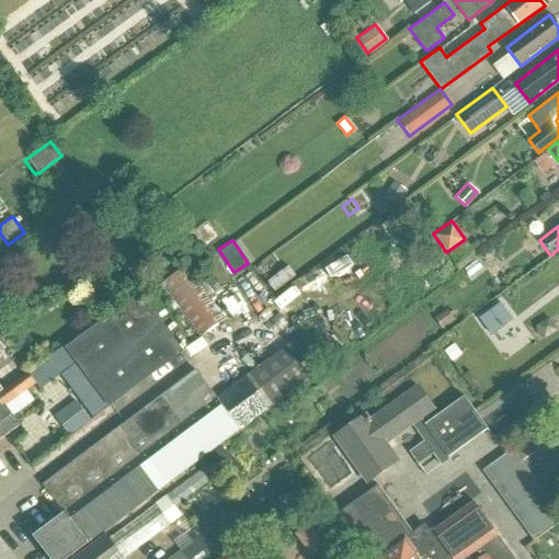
[(475,260),(463,269),(468,277),(481,267),(475,260)]
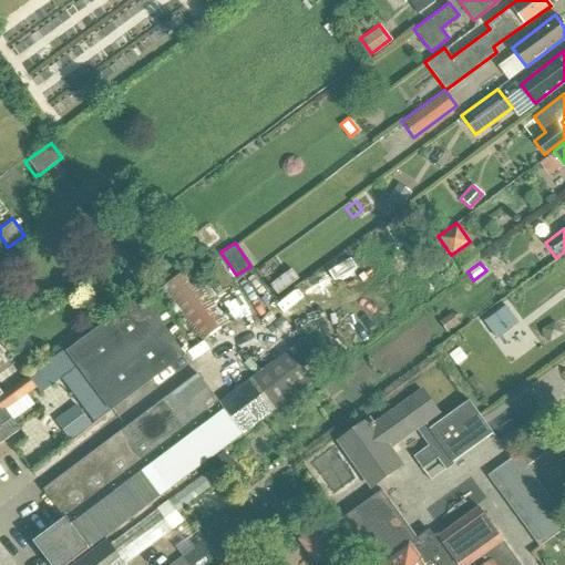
[(161,287),(201,340),(227,320),(187,267),(161,287)]
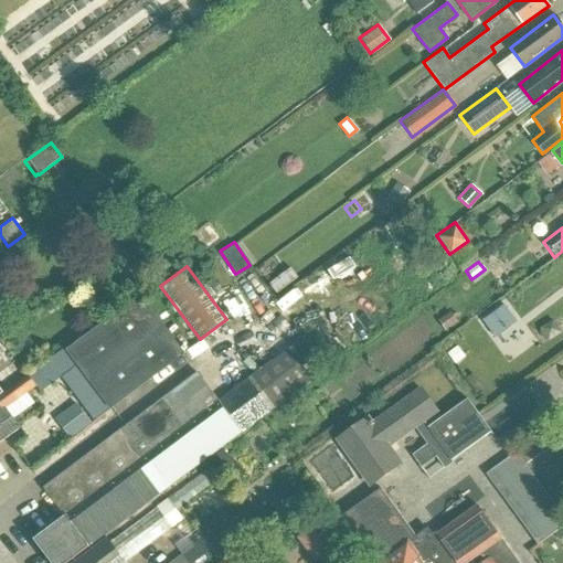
[(268,283),(275,291),(296,276),(289,266),(268,283)]
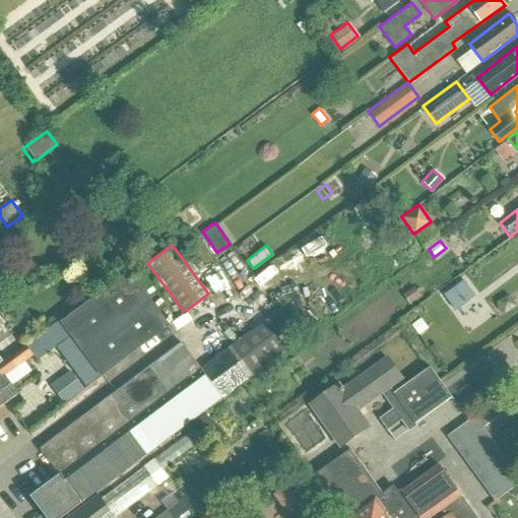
[(170,324),(128,270),(59,322),(100,376),(170,324)]
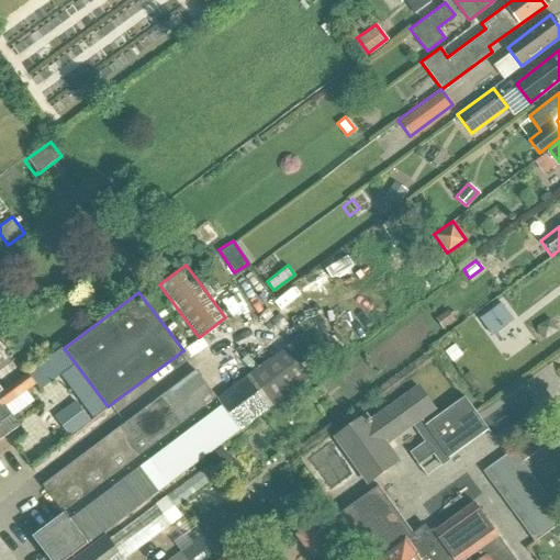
[(491,333),(512,316),(499,299),(478,315),(491,333)]
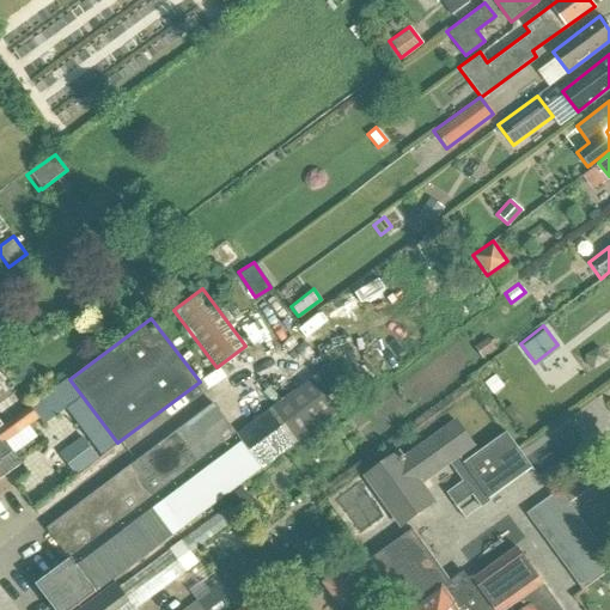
[(473,347),(485,339),(481,333),(469,341),(473,347)]
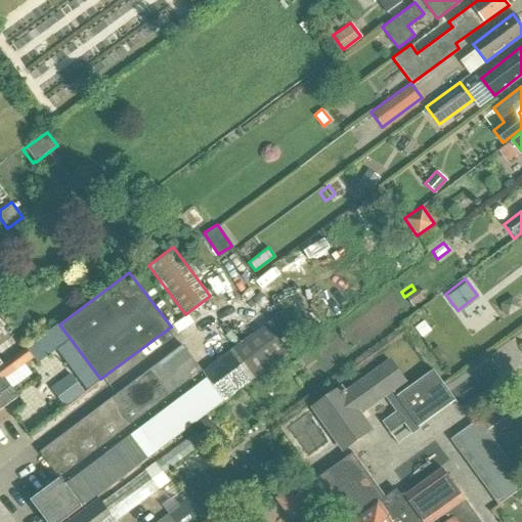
[(411,306),(423,298),(416,289),(415,290),(404,297),(411,306)]
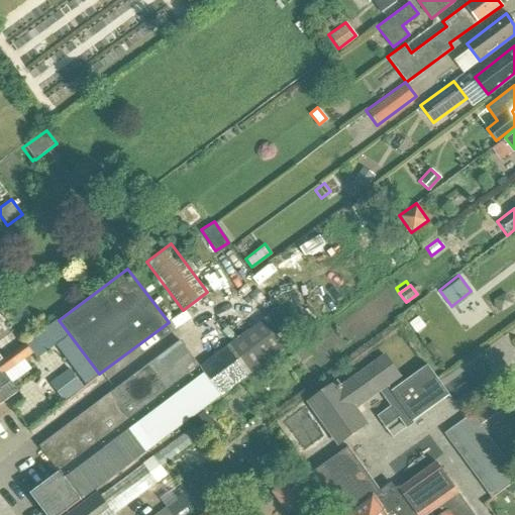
[(285,345),(298,336),(276,308),(199,366),(179,339),(38,445),(58,471),(29,492),(46,514),(59,514),(80,499),(81,500),(286,346),(285,345)]
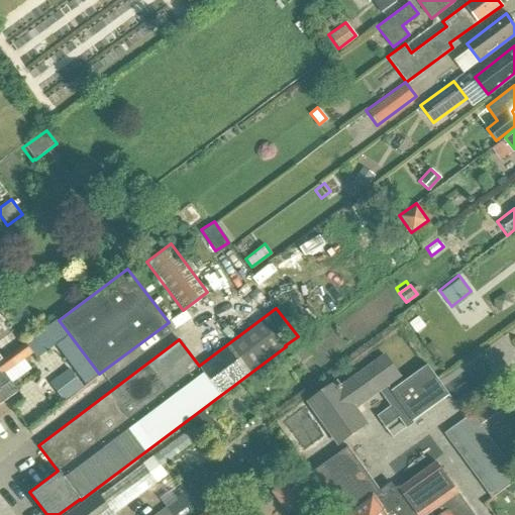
[(415,332),(424,325),(417,316),(408,322),(415,332)]
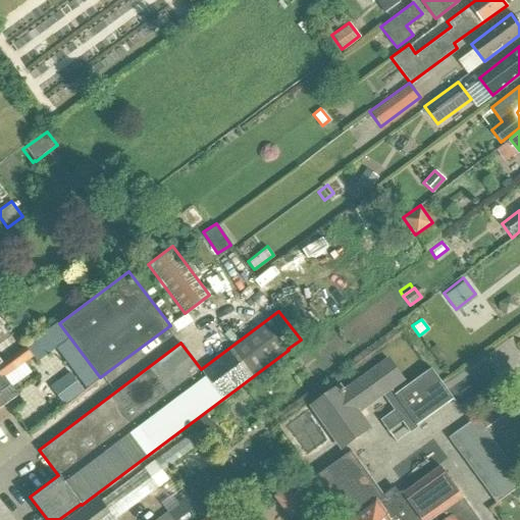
[(0,406),(17,394),(4,375),(32,355),(27,348),(0,367),(0,409),(1,408),(0,406)]
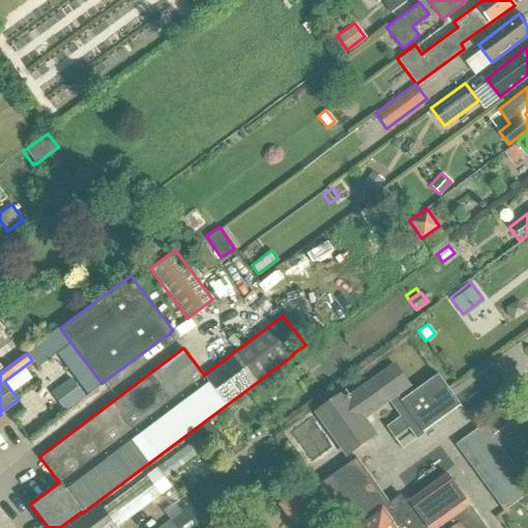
[(387,399),(399,415),(415,438),(423,432),(422,430),(460,404),(437,373),(401,399),(398,394),(411,385),(393,361),(347,396),(344,390),(316,411),(347,455),(375,435),(361,416),(387,399)]
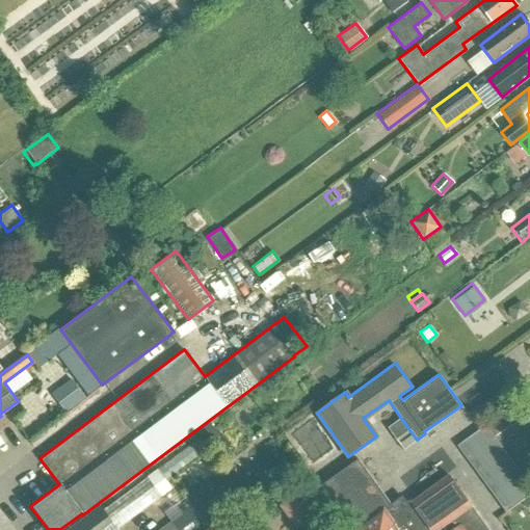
[(53,394),(67,412),(84,398),(71,381),(53,394)]
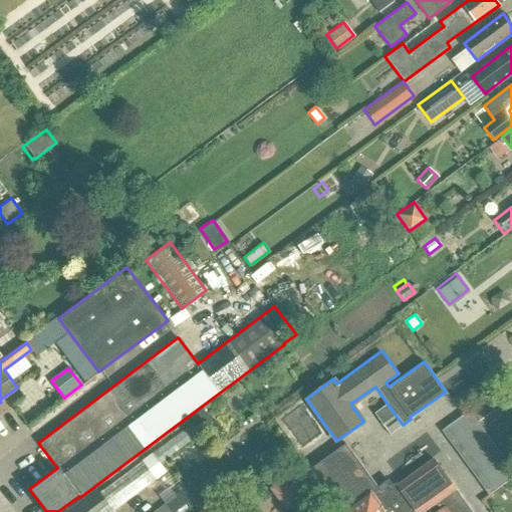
[(468,410),(441,430),(451,444),(478,424),(468,410)]
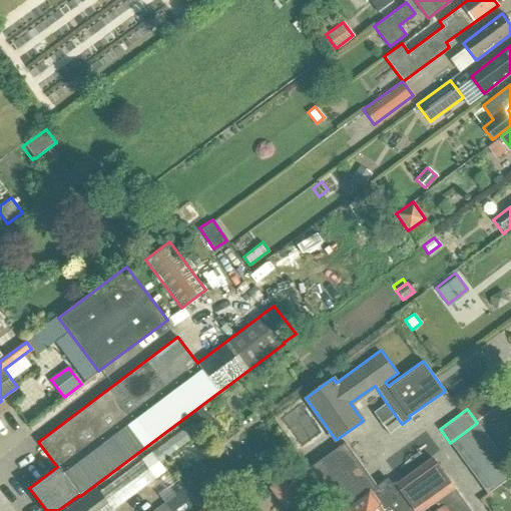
[(113,510),(112,509),(165,470),(159,461),(198,432),(190,421),(150,451),(148,448),(140,454),(142,457),(97,490),(96,488),(64,510),(113,510)]
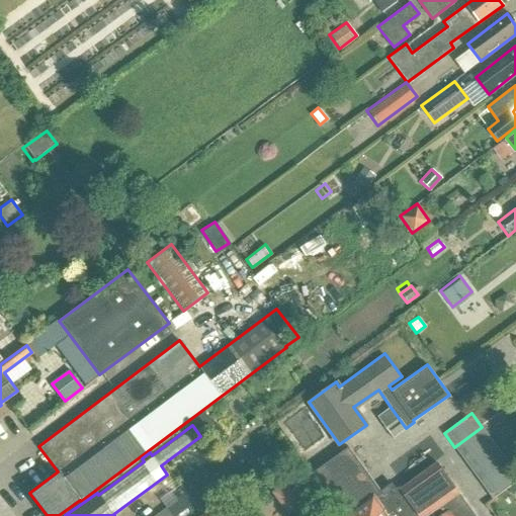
[(437,462),(400,490),(398,487),(396,489),(391,483),(379,491),(347,446),(316,469),(348,515),(346,515),(475,515),(457,493),(458,492),(437,462)]
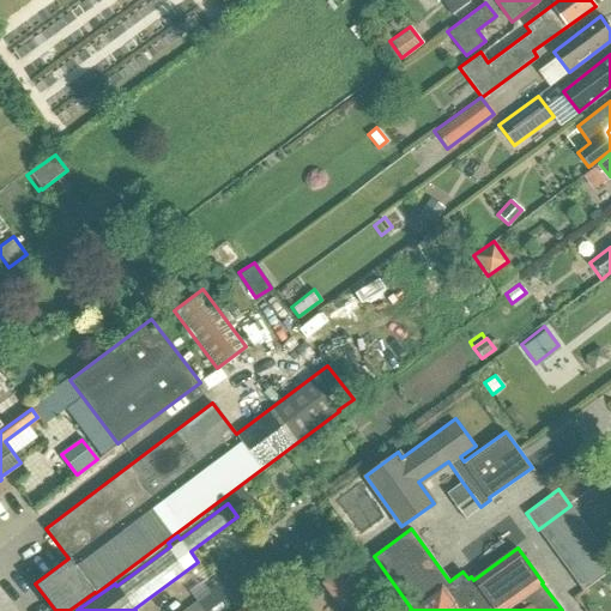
[(320,579),(339,606),(362,591),(343,563),(320,579)]
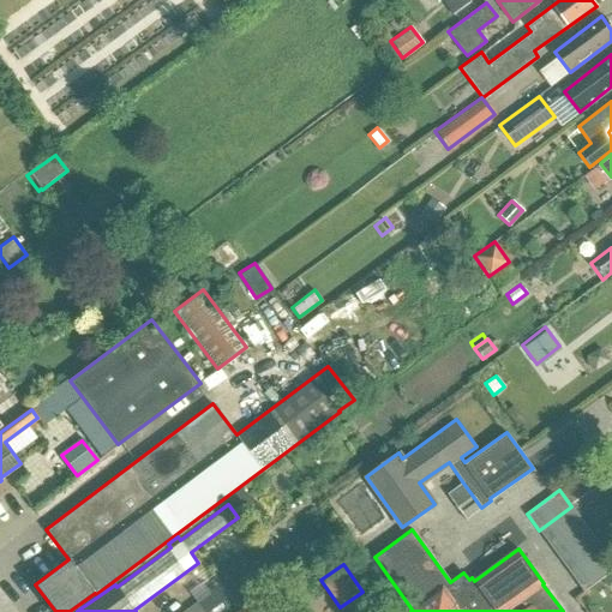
[(205,611),(197,600),(181,611),(205,611)]
